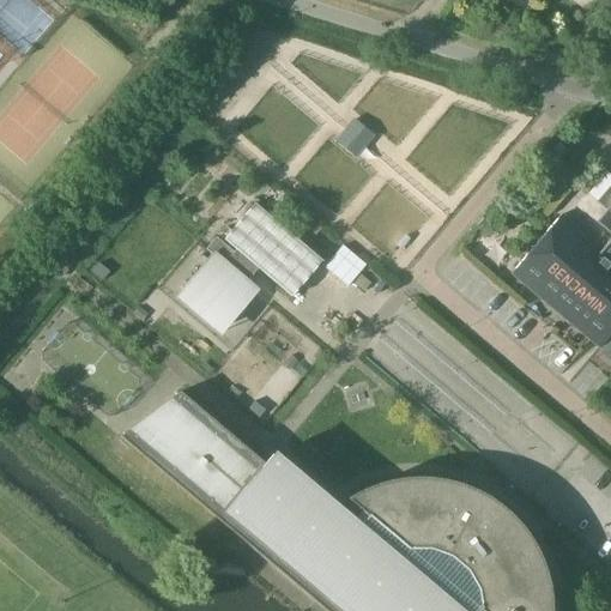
[(576,0),(603,19),(610,7),(610,0),(515,0),(526,7),(532,0),(576,0)]
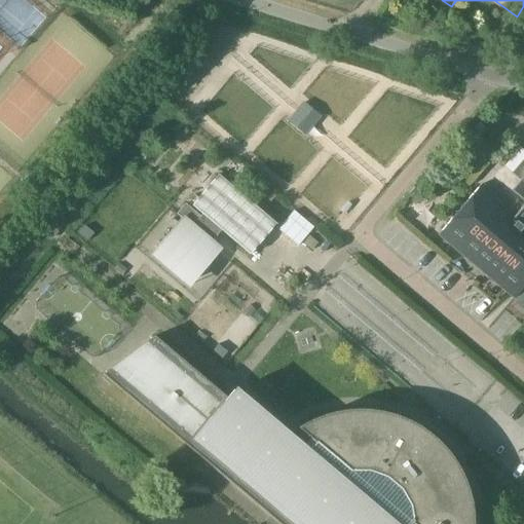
[(319,111),(305,100),(289,118),(302,129),(319,111)]
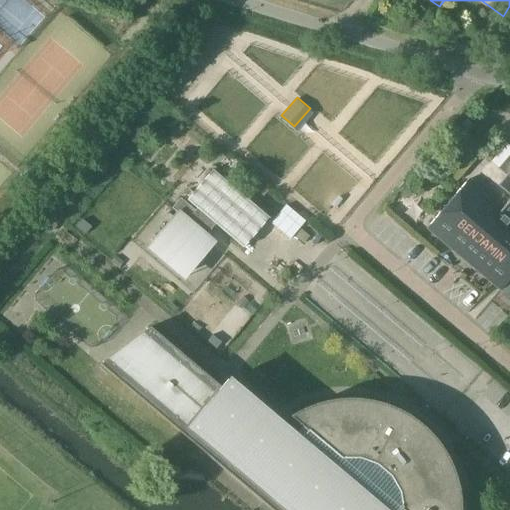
[(509,198),(503,205),(470,178),(429,226),(503,288),(509,280),(509,156),(501,166),(509,173),(509,175),(502,183),(509,189),(509,198)]
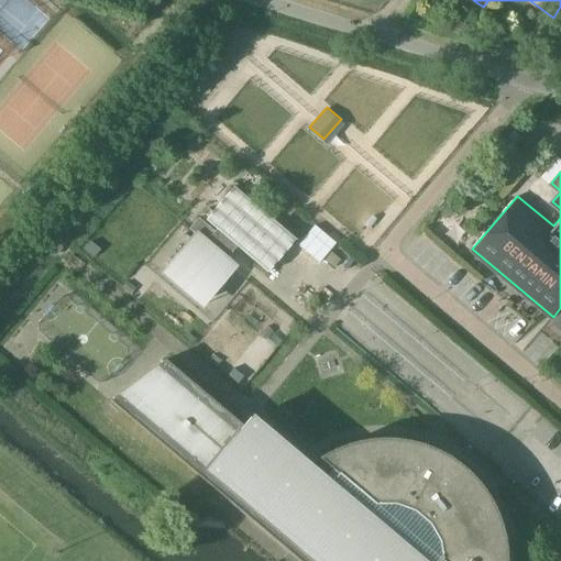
[(197,231),(172,261),(213,297),(237,268),(239,266),(228,257),(230,255),(235,248),(239,244),(270,271),(298,237),(235,185),(208,218),(219,228),(208,240),(197,231)]
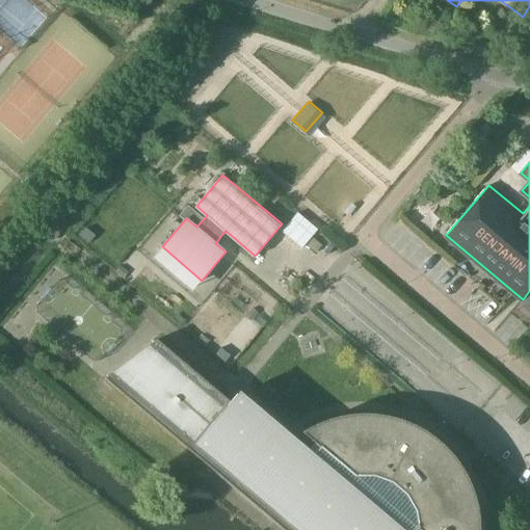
[(424,203),(432,192),(426,187),(417,197),(424,203)]
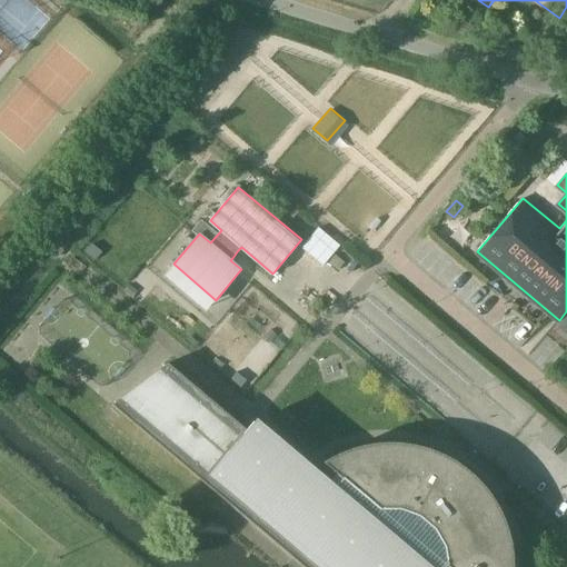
[(61,236),(50,250),(58,257),(69,242),(61,236)]
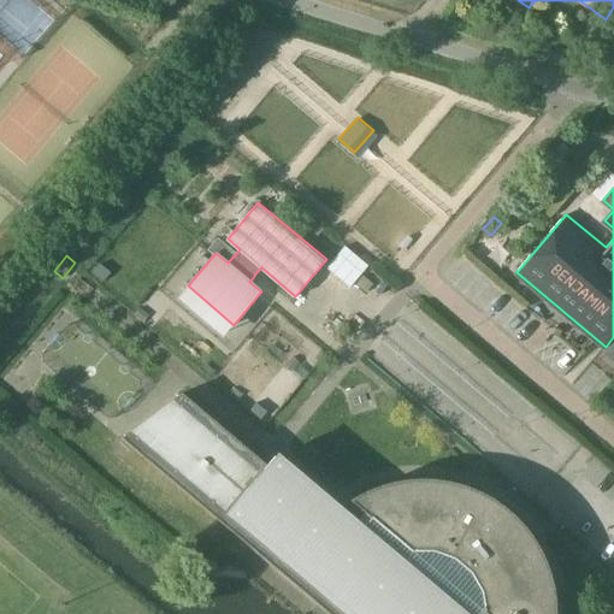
[(102,261),(94,271),(105,279),(112,271),(102,261)]
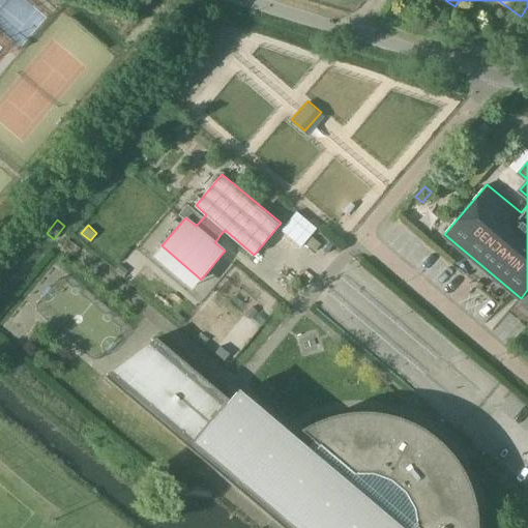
[(314,235),(308,242),(317,250),(323,242),(314,235)]
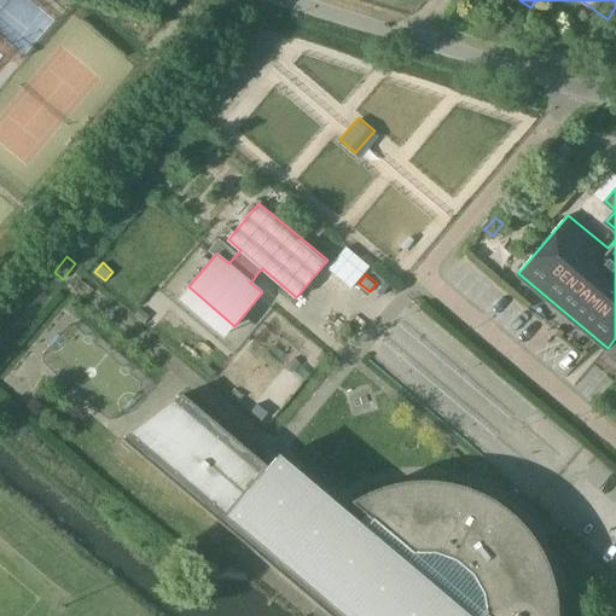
[(143,307),(137,314),(146,321),(151,314),(143,307)]
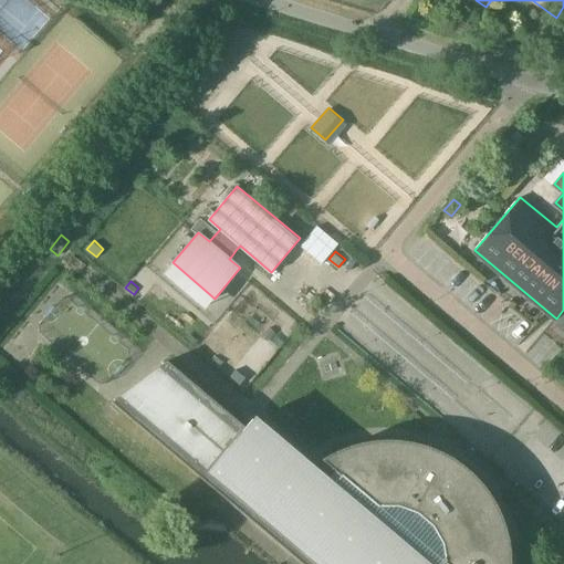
[(277,331),(271,326),(264,334),(270,338),(277,331)]
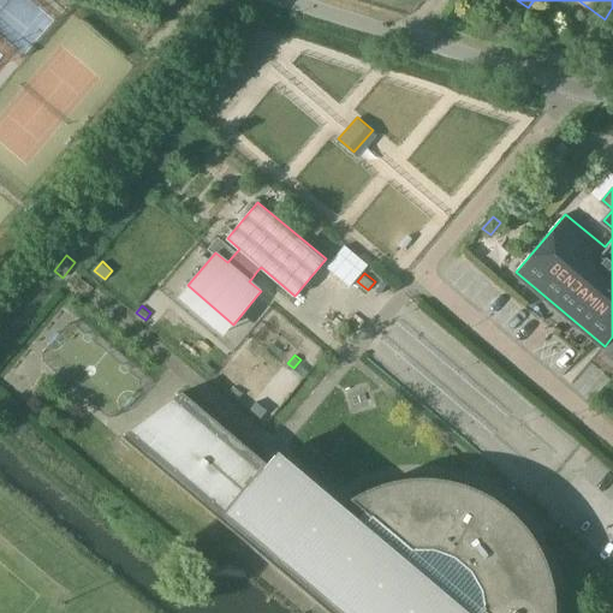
[(554,612),(554,608),(554,601),(554,594),(553,587),(552,579),(549,573),(547,566),(545,559),(542,553),(539,547),(535,541),(531,535),(527,529),(523,523),(518,518),(513,513),(507,509),(503,504),(497,500),(491,497),(484,493),(477,489),(471,487),(464,484),(458,482),(451,481),(444,478),(438,478),(430,477),(423,477),(416,477),(409,477),(402,478),(394,480),(388,481),(381,483),(374,486),(368,488),(362,492),(355,495),(349,499),(364,511),(355,522),(347,530),(332,518),(182,391),(121,435),(323,607),(331,612),(344,612),(349,609),(352,612),(554,612)]
